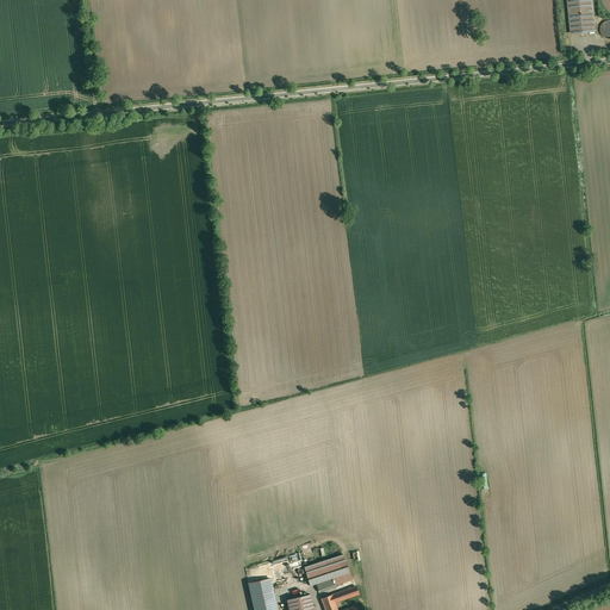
[(567,0),(571,33),(595,31),(591,0),(567,0)]
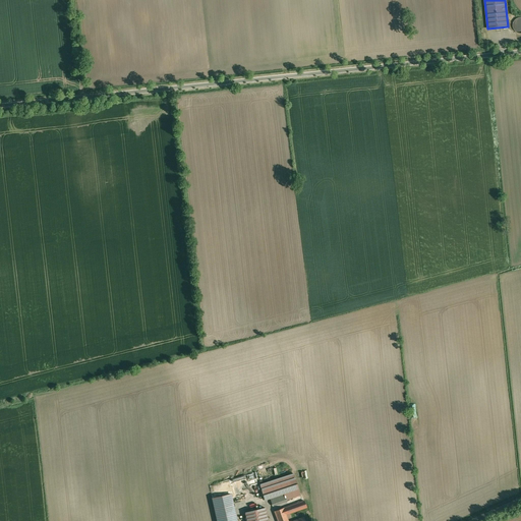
[(291,487),(288,475),(259,484),(265,500),(285,494),(285,495),(287,501),(295,498),(291,487)]
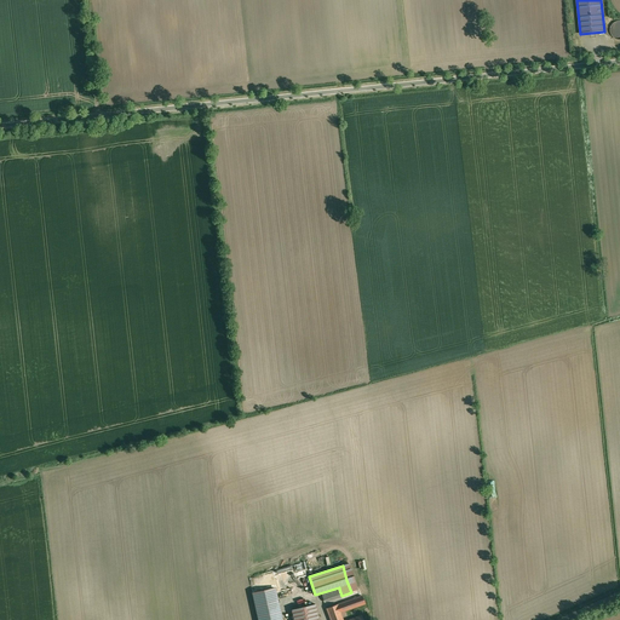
[(346,580),(351,592),(366,587),(361,575),(346,580)]
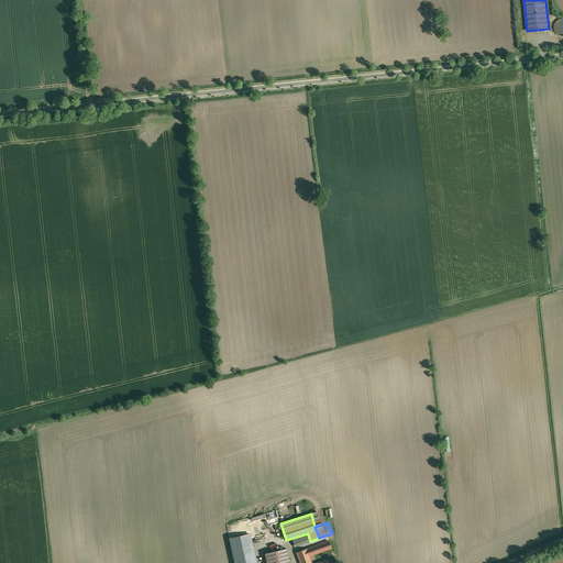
[(234,562),(257,562),(251,529),(250,529),(251,532),(230,537),(234,562)]
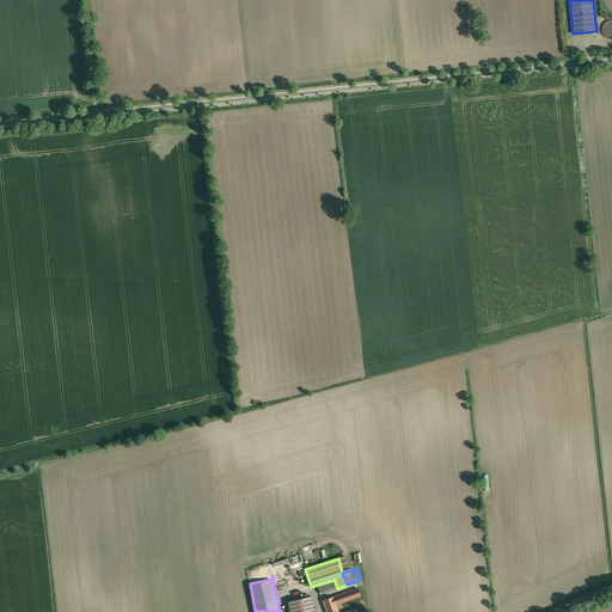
[(335,581),(317,587),(320,594),(337,588),(335,581)]
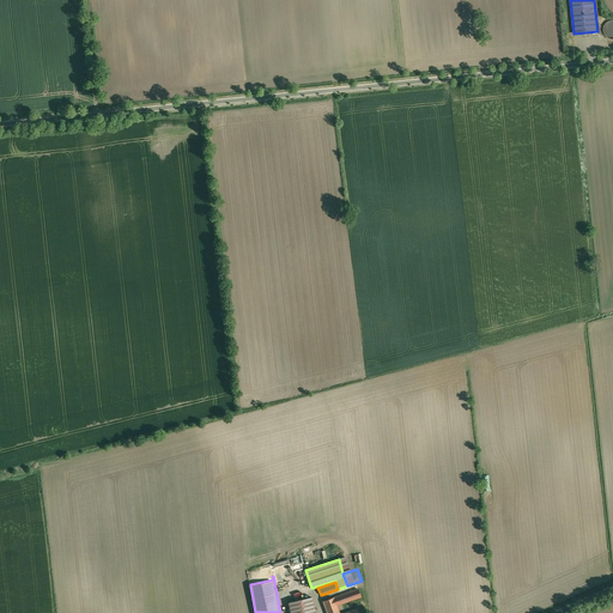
[(358,589),(323,601),(327,612),(339,612),(338,610),(337,606),(341,604),(360,596),(358,589)]
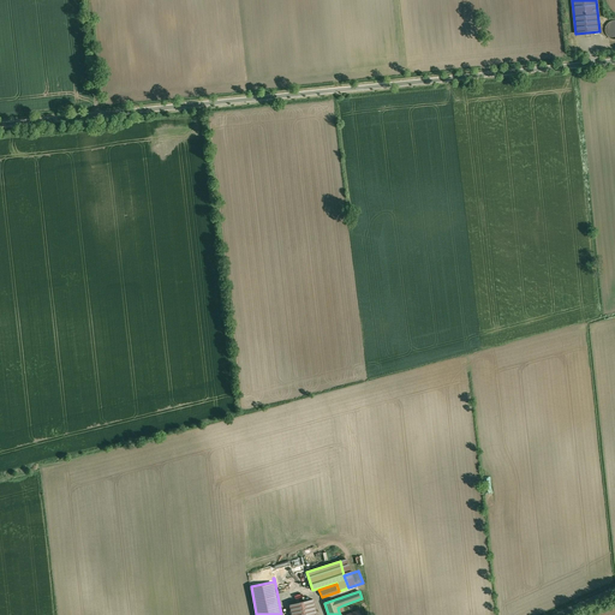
[(316,614),(314,599),(298,603),(300,614),(316,614)]
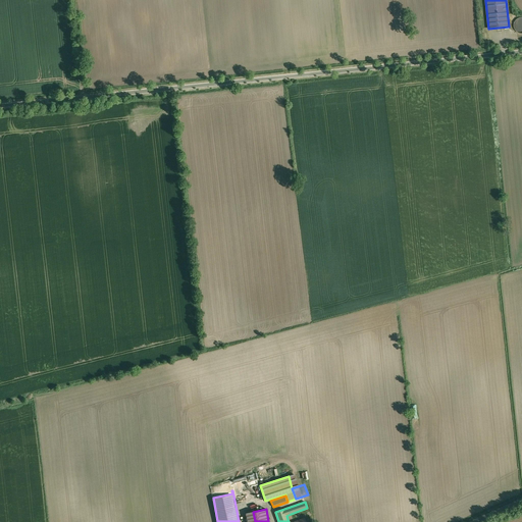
All buildings are outlined.
